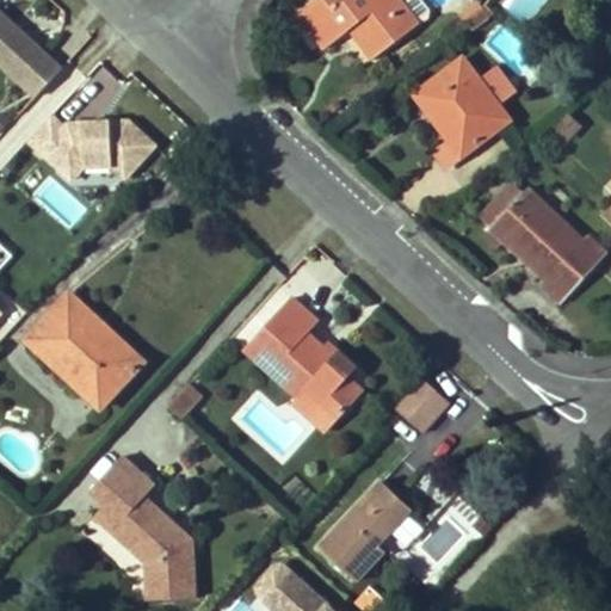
[(396,0),(316,0),(301,12),(327,48),(351,30),(372,59),(417,26),(396,0)]
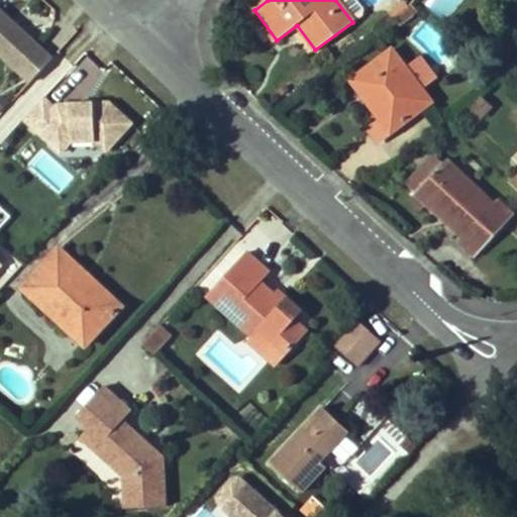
[(367,0),(376,8),(383,0),(367,0)]
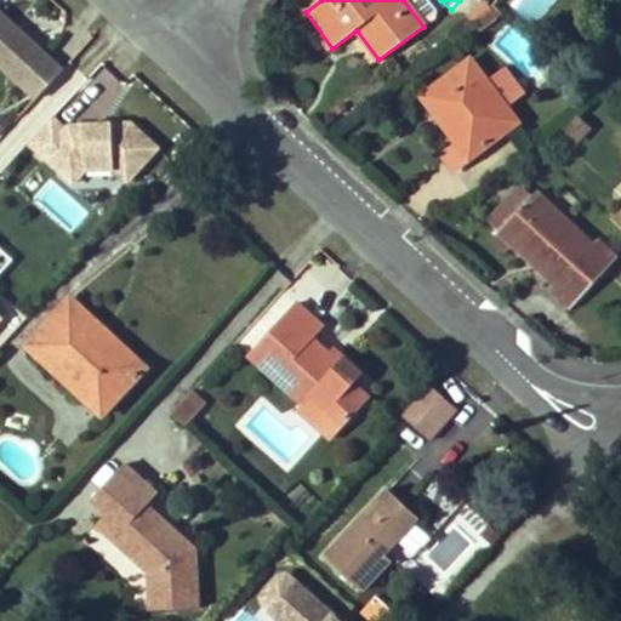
[(480,34),(502,16),(491,6),(469,23),(480,34)]
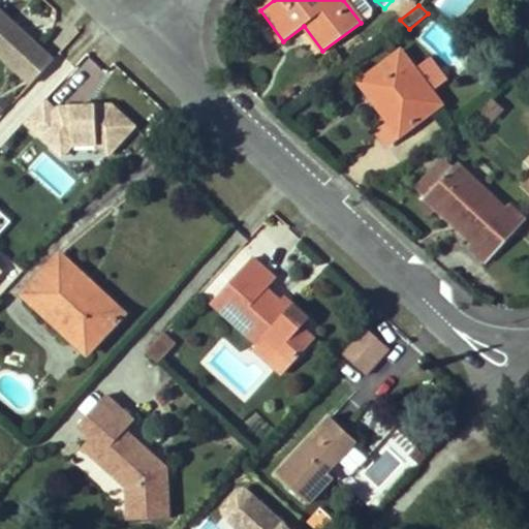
[(0,59),(32,84),(55,54),(0,11),(0,59)]
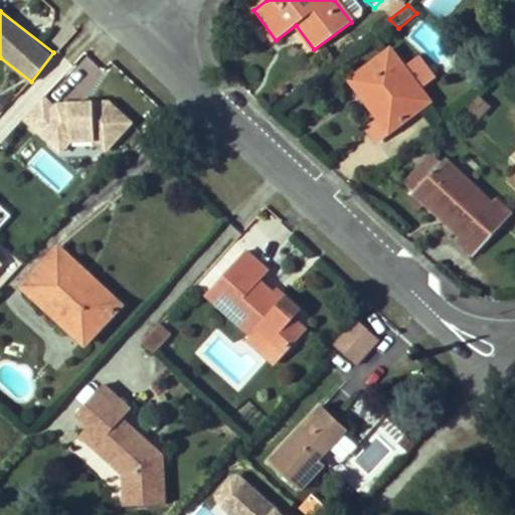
[(369,92),(362,97),(379,120),(367,128),(377,141),(427,104),(389,50),(358,74),(369,92)]
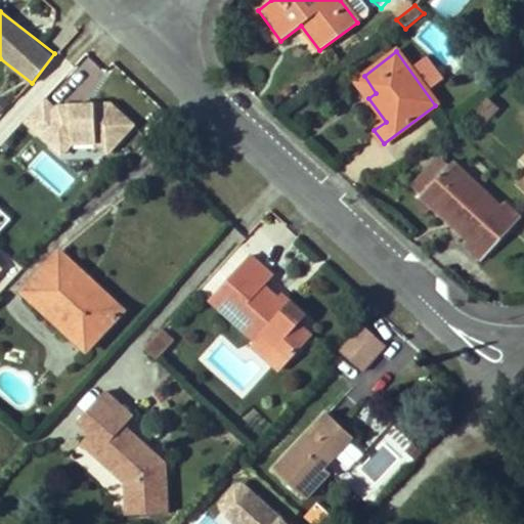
[(55,82),(71,64),(58,52),(42,71),(55,82)]
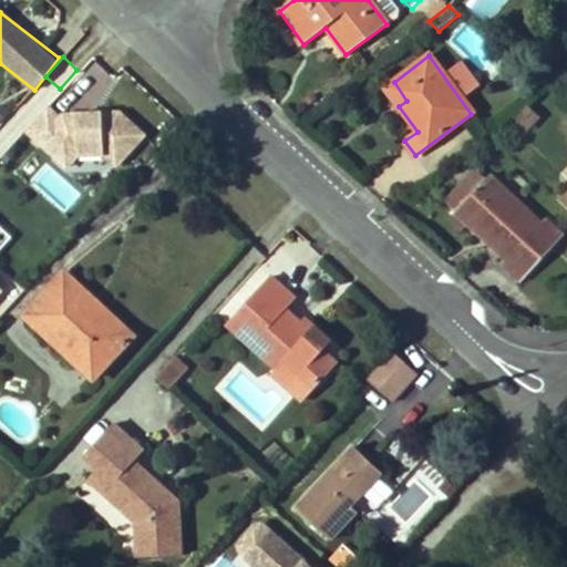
[(406,101),(394,82),(387,89),(399,106),(406,101)]
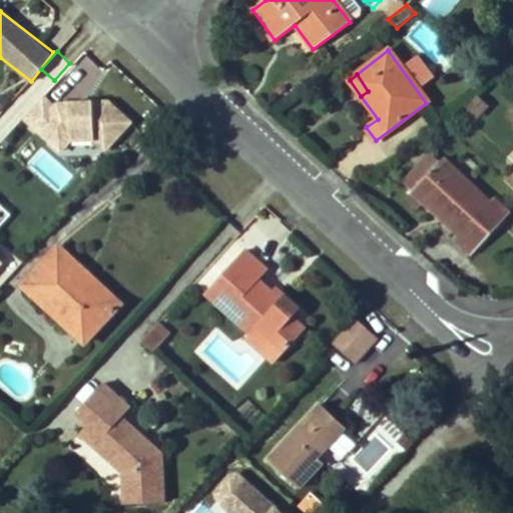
[(488,106),(478,96),(466,105),(477,117),(488,106)]
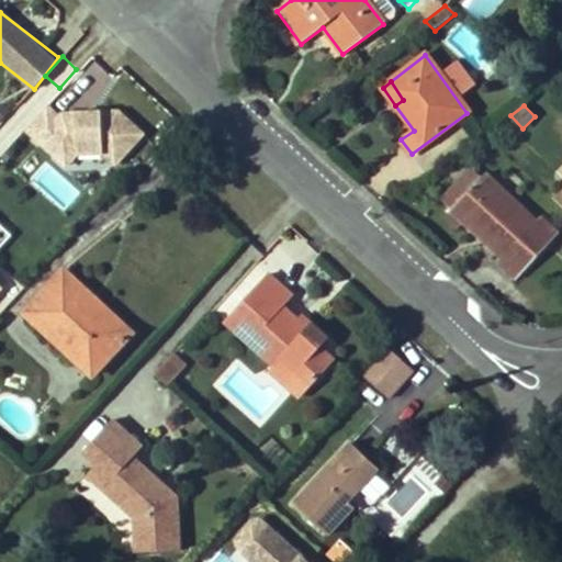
[(58,139),(38,141),(36,144),(23,133),(2,156),(31,181),(37,173),(46,173),(54,181),(80,178),(93,190),(120,160),(96,137),(74,138),(70,142),(63,143),(58,139)]
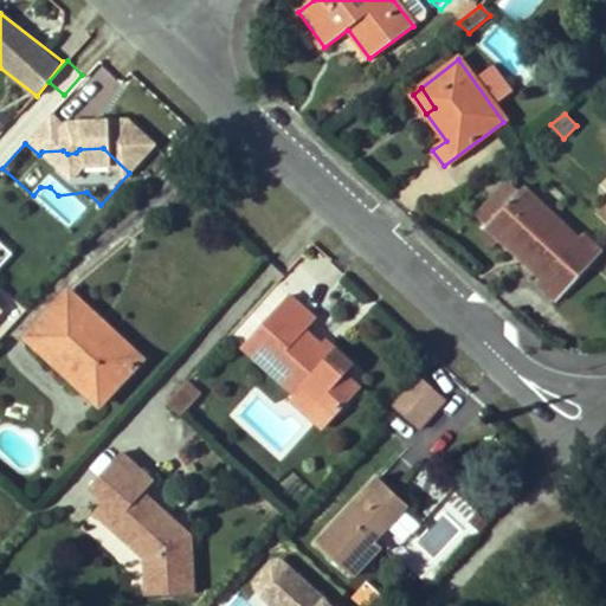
[(489,206),(498,217),(487,229),(542,282),(539,284),(558,301),(603,253),(585,236),(580,240),(524,188),(519,194),(509,185),(489,206)]
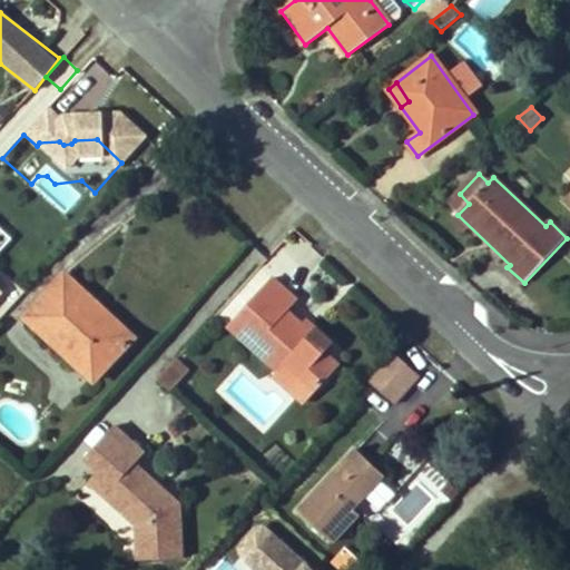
[(43,195),(55,184),(47,176),(38,176),(31,184),(43,195)]
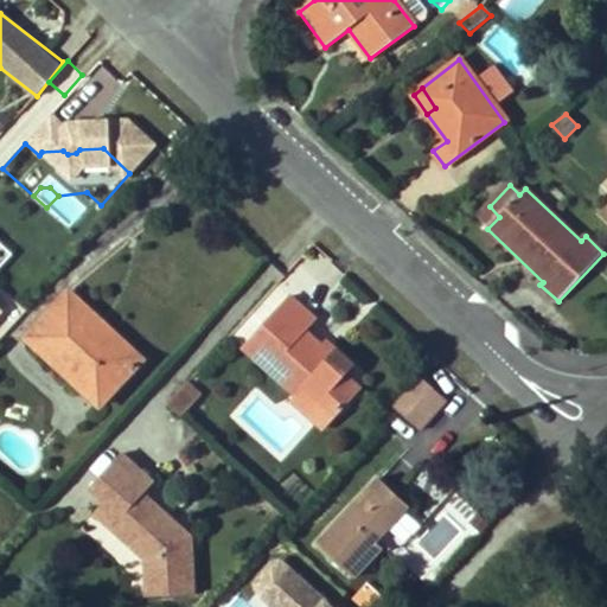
[(490,206),(477,219),(487,229),(499,217),(490,206)]
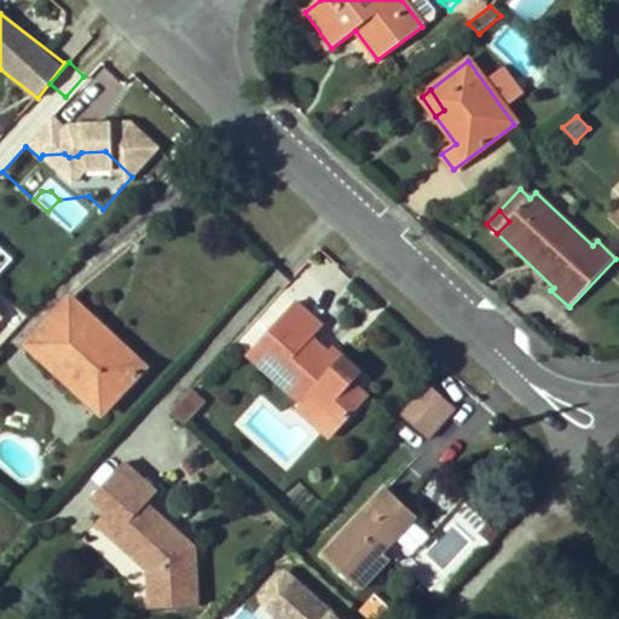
[(93,337),(102,328),(70,299),(28,346),(100,416),(138,377),(93,337)]
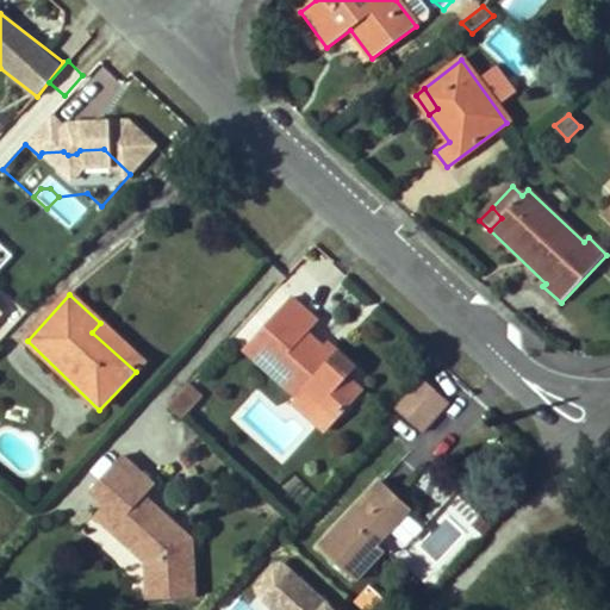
[(342,385),(349,378),(355,371),(332,350),(328,356),(323,352),(306,336),(318,324),(291,300),(247,349),(299,400),(310,390),(324,403),(322,405),(337,421),(356,399),(342,385)]
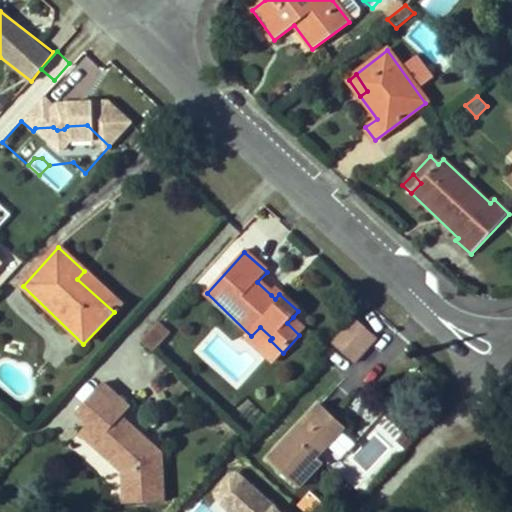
[(77,279),(114,312),(121,304),(84,271),(77,279)]
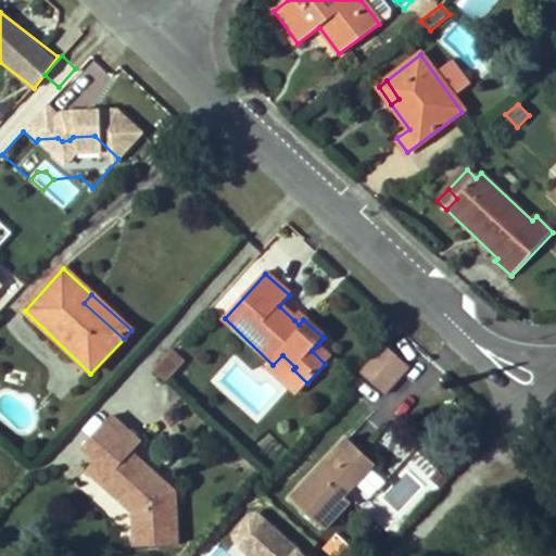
[(299,325),(303,319),(299,315),(294,320),(299,325)]
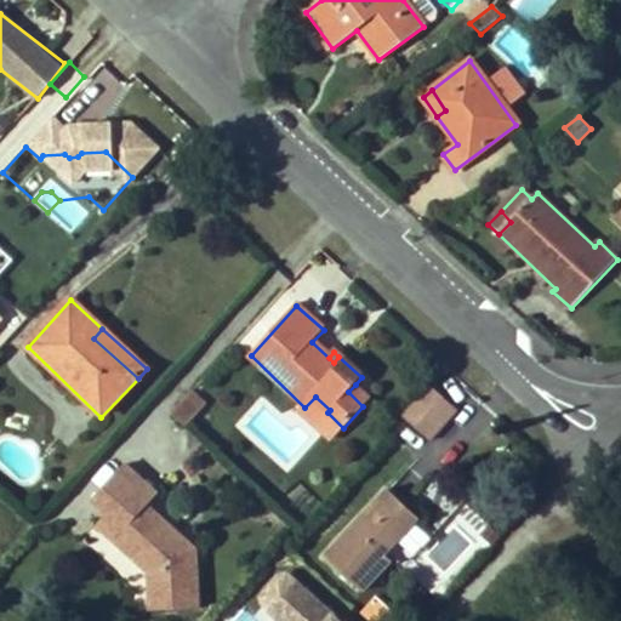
[(348,392),(363,406),(370,399),(355,385),(348,392)]
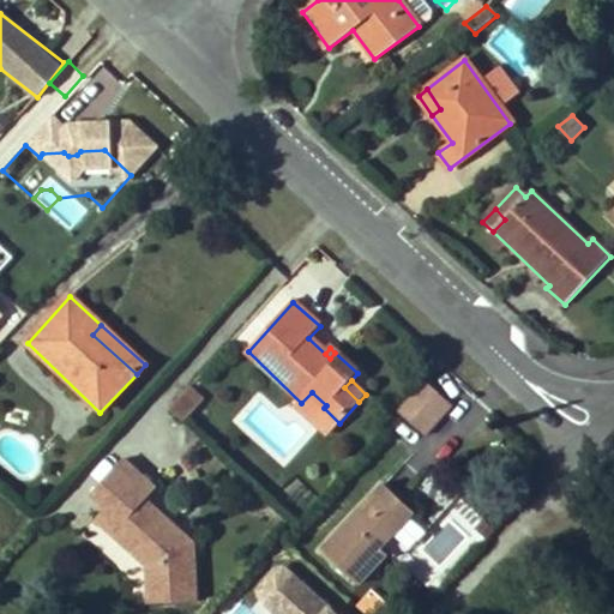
[(449,403),(423,381),(397,410),(423,432),(449,403)]
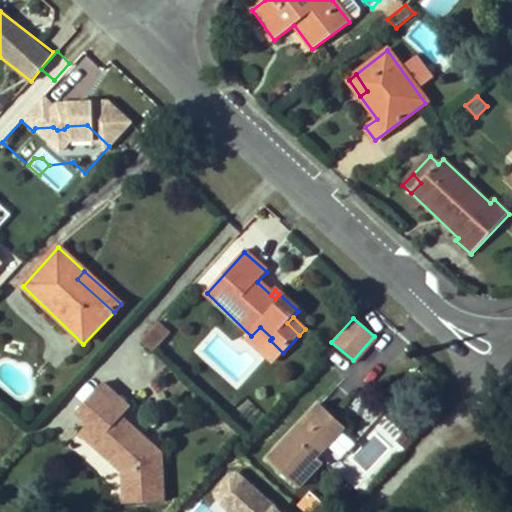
[(166,339),(171,333),(159,322),(154,328),(166,339)]
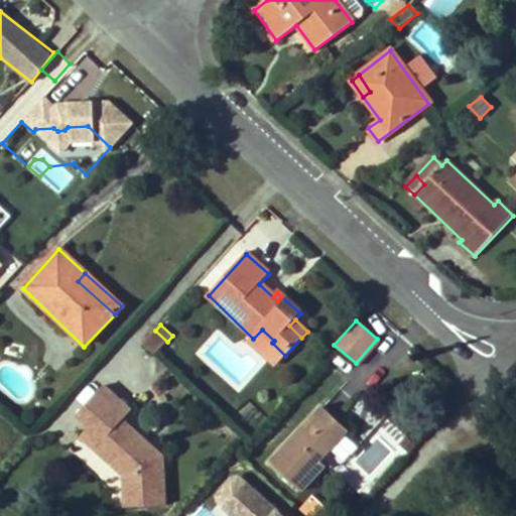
[(167,342),(155,331),(143,345),(155,355),(167,342)]
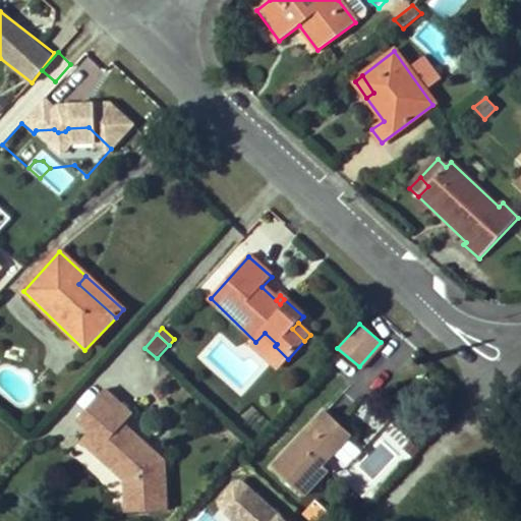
[(124,480),(124,512),(166,510),(164,462),(123,423),(131,414),(104,389),(77,418),(90,430),(104,443),(95,453),(124,480)]
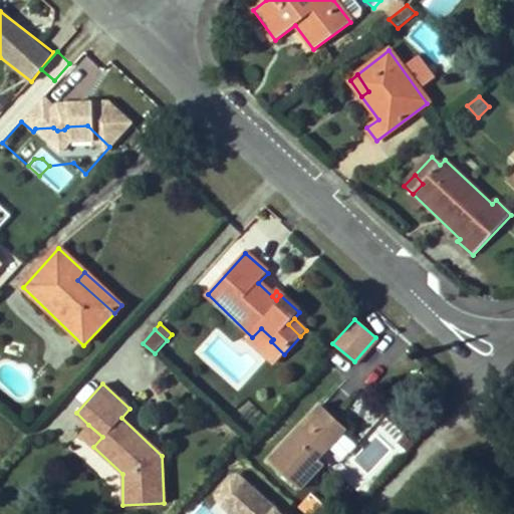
[(319,406),(269,462),(300,492),(323,466),(316,460),(344,429),(319,406)]
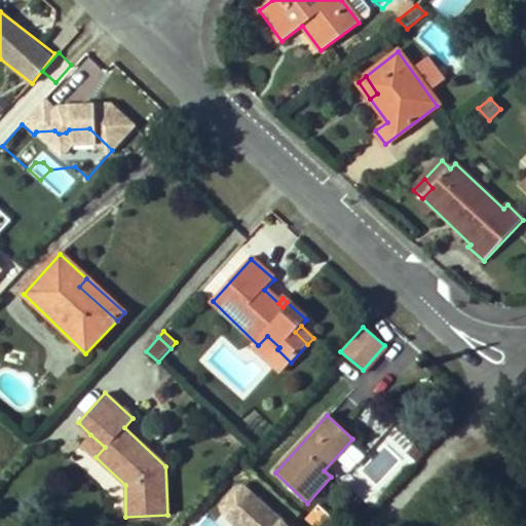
[(348,467),(374,497),(422,455),(397,426),(348,467)]
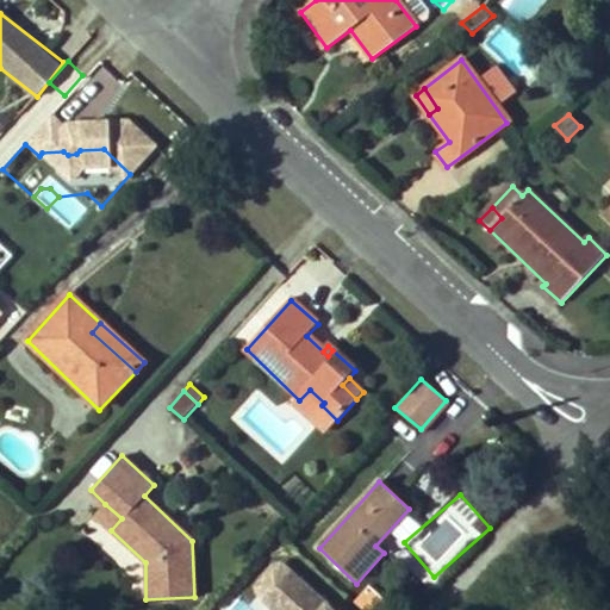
[(122,518),(105,504),(94,515),(111,530),(122,518)]
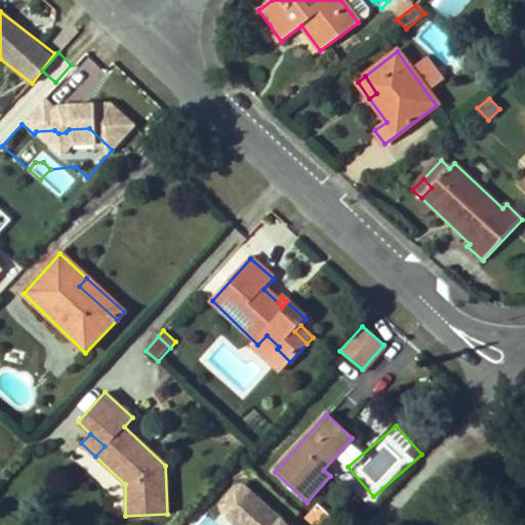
[(289,524),(239,481),(208,516),(203,511),(190,524),(289,524)]
